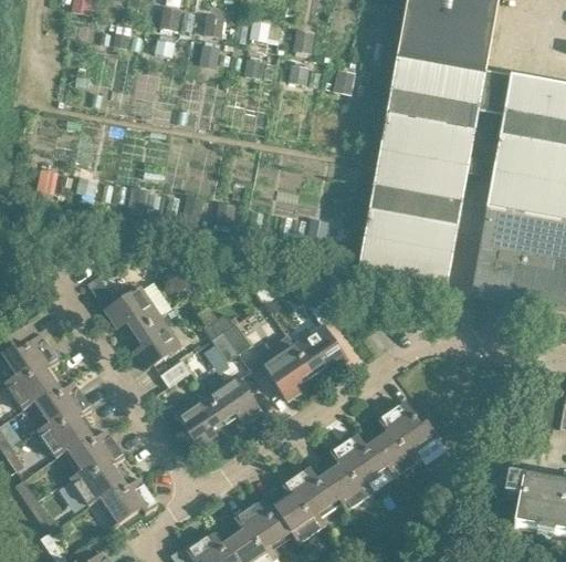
[(73,0),(72,11),(91,14),(93,0),(73,0)]
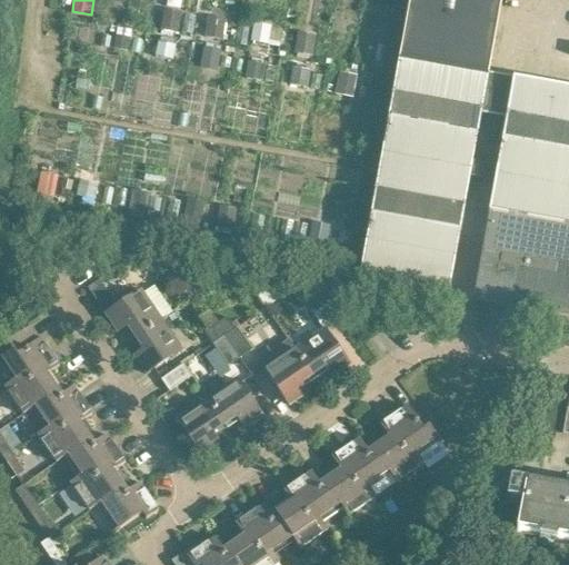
[(493,178),(489,208),(568,221),(568,85),(512,75),(497,164),(472,159),(500,0),(407,0),(360,267),(359,275),(362,276),(431,288),(448,291),(469,174),(493,178)]
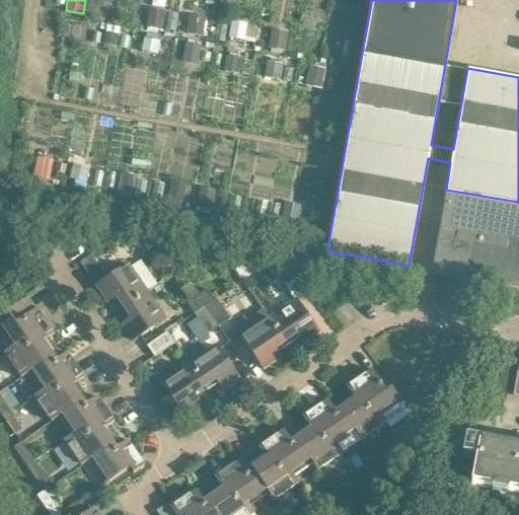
[(150,3),(147,22),(164,25),(167,5),(150,3)]
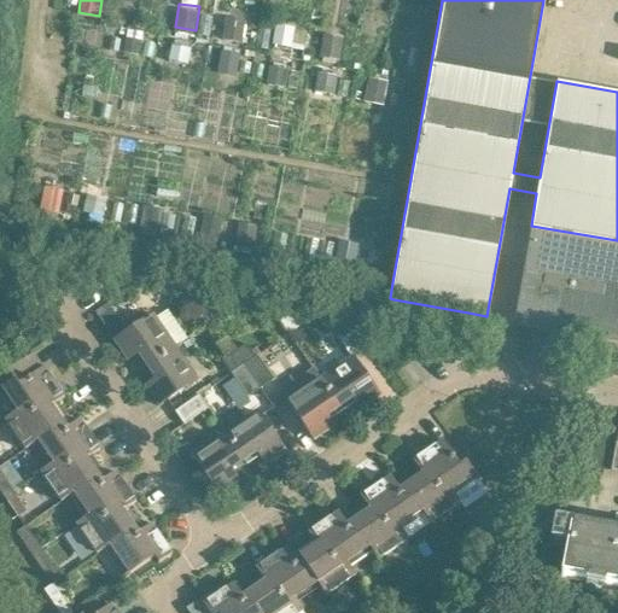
[(226,15),(222,38),(242,41),(246,18),(226,15)]
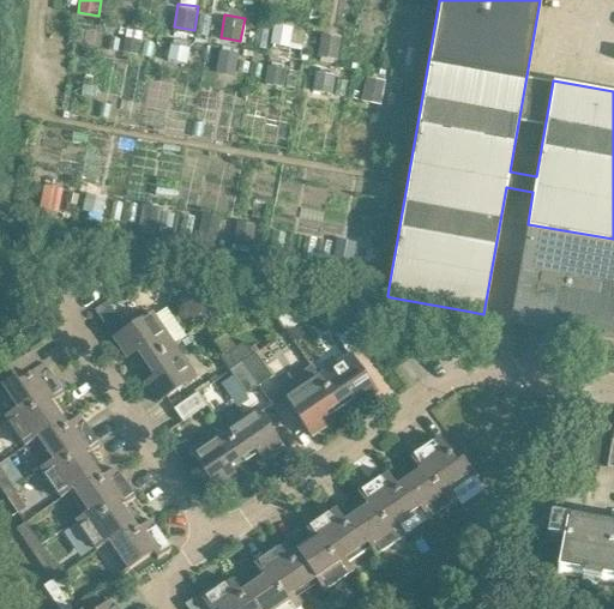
[(272,24),(269,47),(289,50),(293,26),(272,24)]
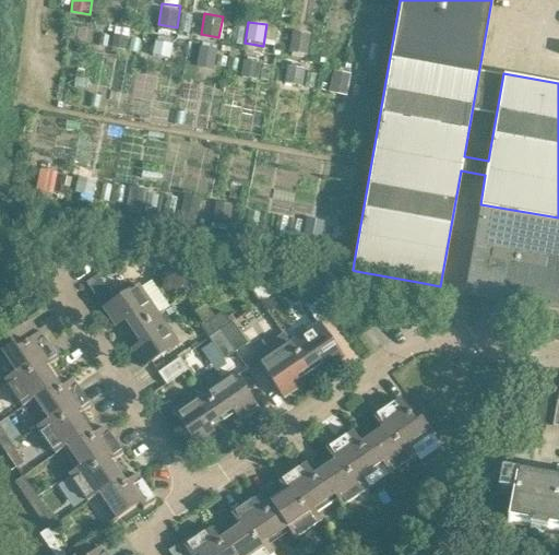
[(292,28),(288,50),(307,52),(310,32),(292,28)]
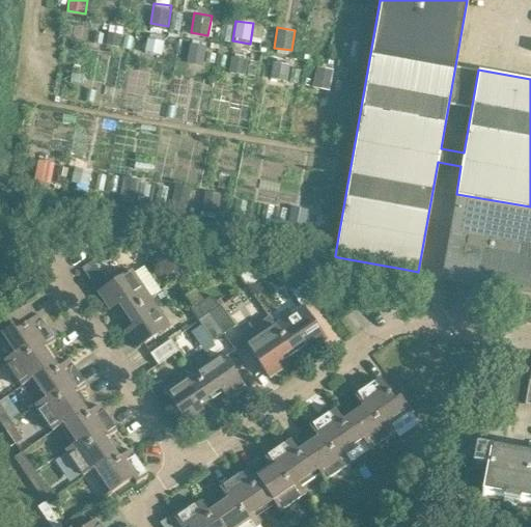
[(146,34),(143,50),(161,52),(163,37),(146,34)]
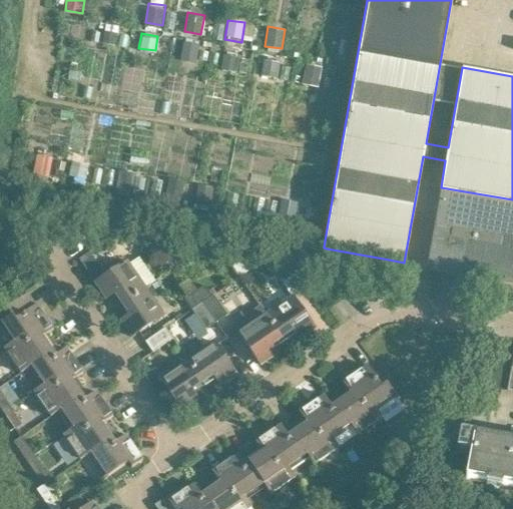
[(183,39),(180,58),(197,61),(200,41),(183,39)]
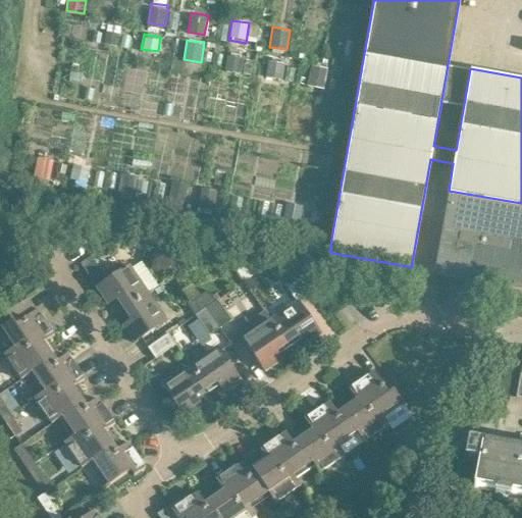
[(225,53),(222,72),(240,75),(243,55),(225,53)]
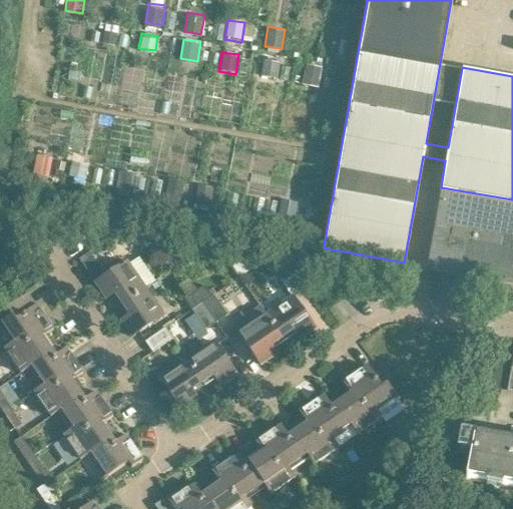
[(280,59),(263,56),(260,72),(278,75),(280,59)]
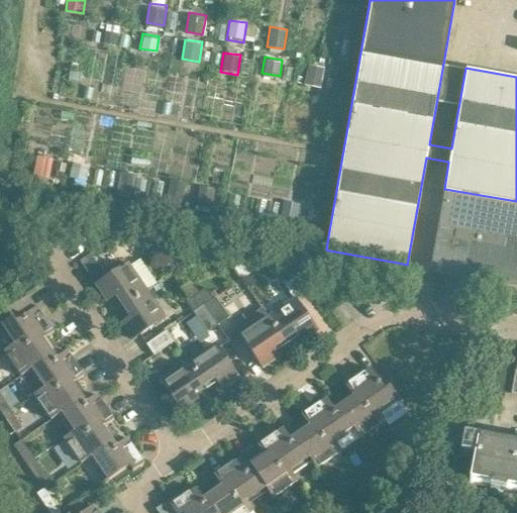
[(307,63),(304,83),(320,86),(324,66),(307,63)]
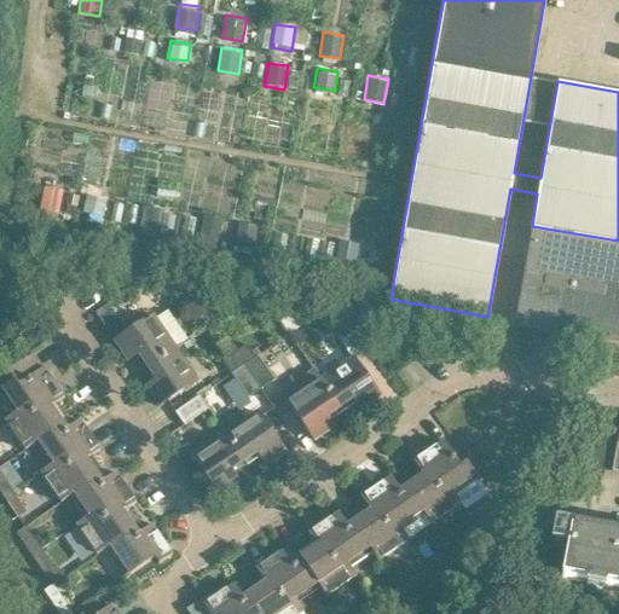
[(42,183),(38,215),(57,218),(61,186),(42,183)]
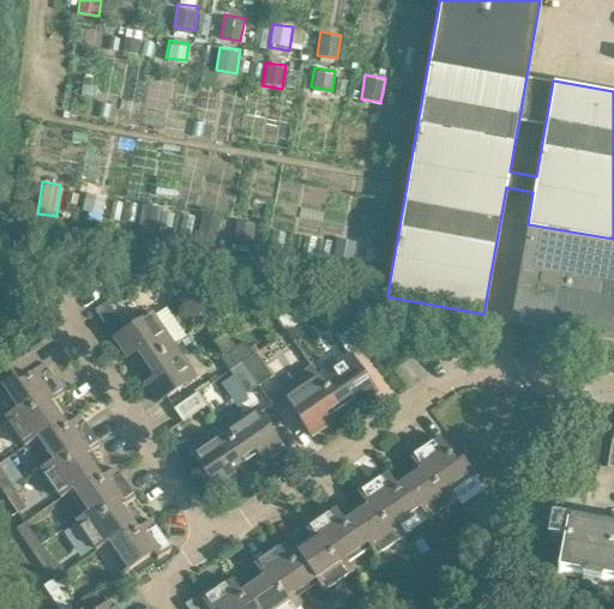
[(613,337),(613,239),(528,224),(510,319),(613,337)]
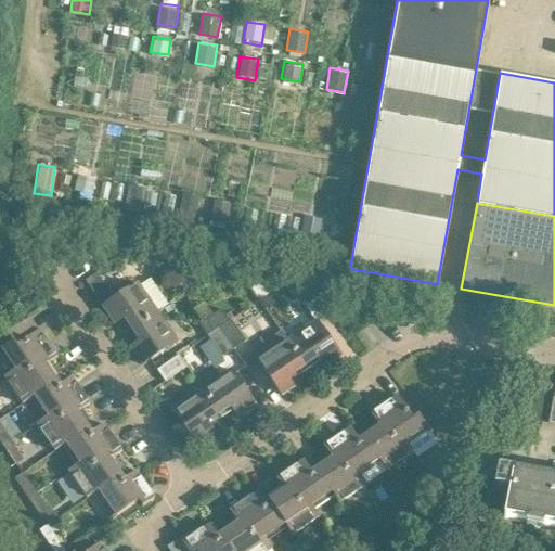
[(299,213),(297,226),(312,228),(313,215),(299,213)]
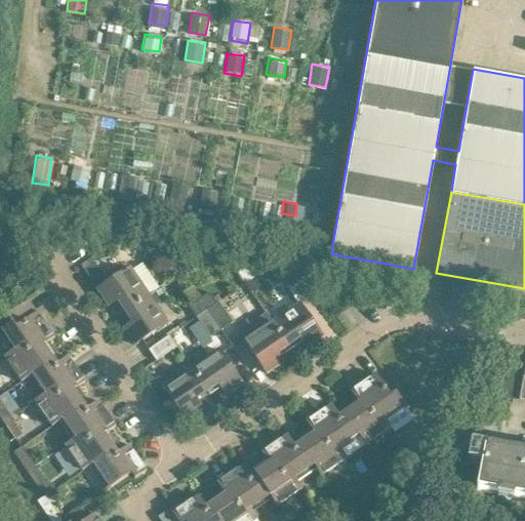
[(90,255),(81,263),(94,281),(104,274),(90,255)]
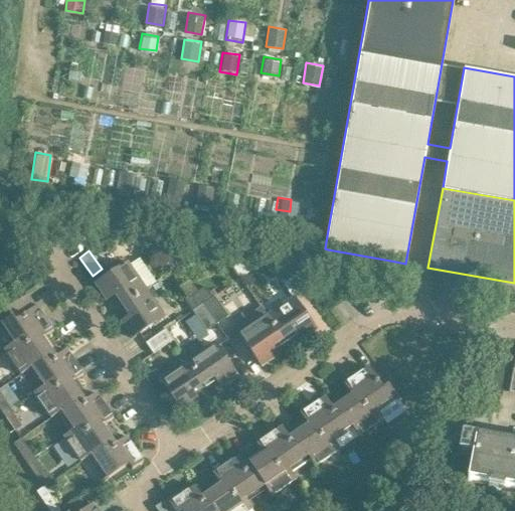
[(258,264),(228,258),(240,276),(258,264)]
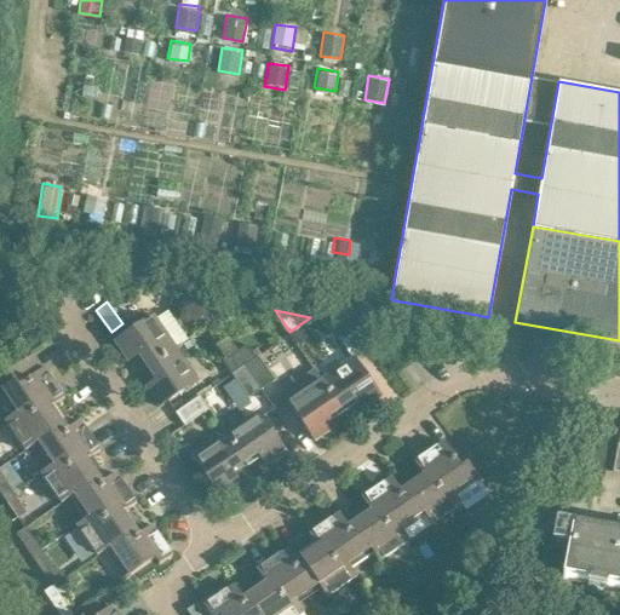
[(130,329),(119,337),(115,339),(128,358),(138,351),(148,365),(176,345),(154,312),(130,329)]
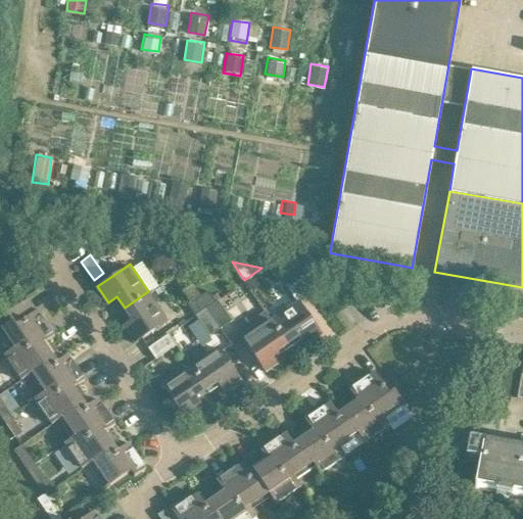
[(295,297),(307,289),(301,280),(297,274),(277,270),(295,297)]
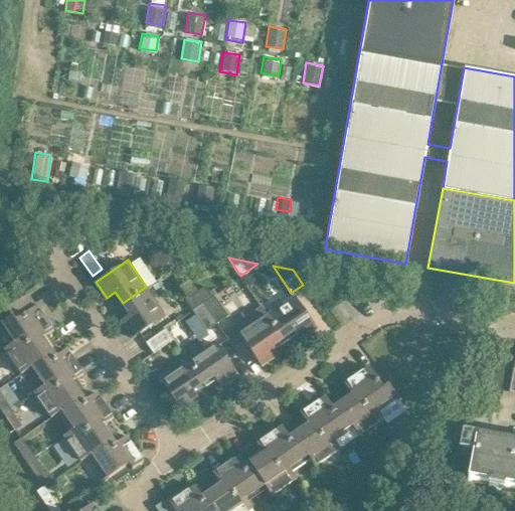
[(202,302),(212,296),(204,285),(186,298),(193,308),(202,302)]
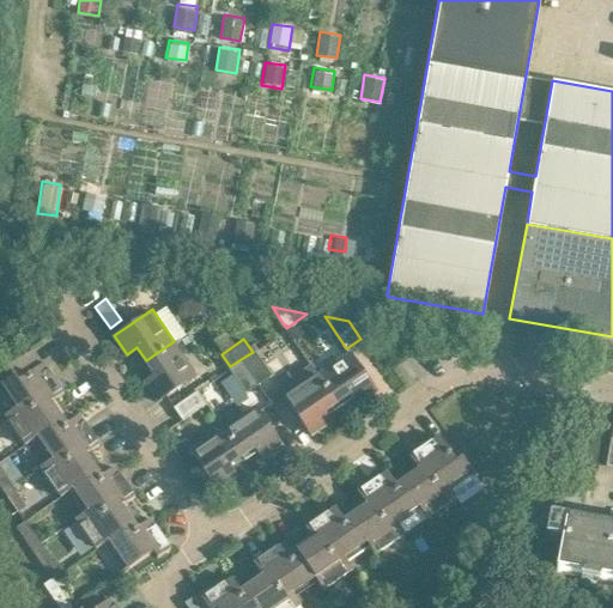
[(584,339),(584,340),(581,359),(594,362),(598,341),(584,339)]
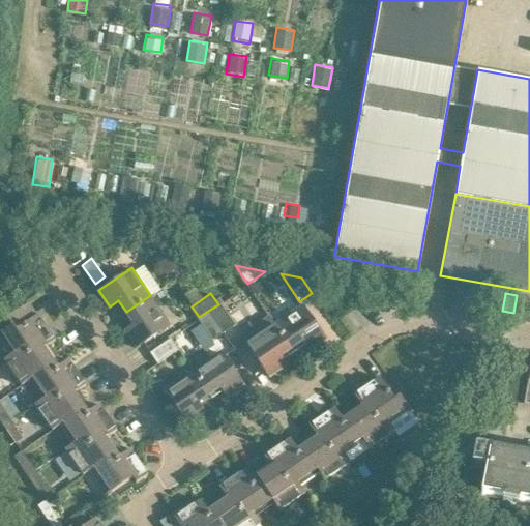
[(513,318),(526,320),(529,299),(529,295),(519,294),(513,318)]
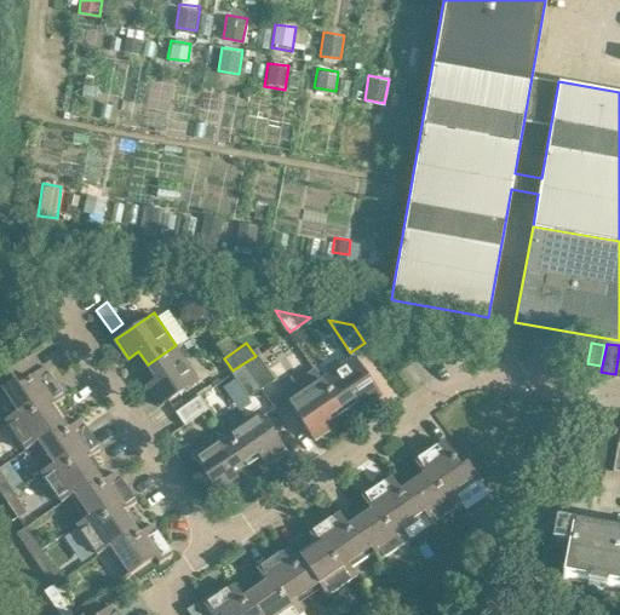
[(197,377),(176,345),(148,365),(156,377),(145,384),(159,403),(197,377)]
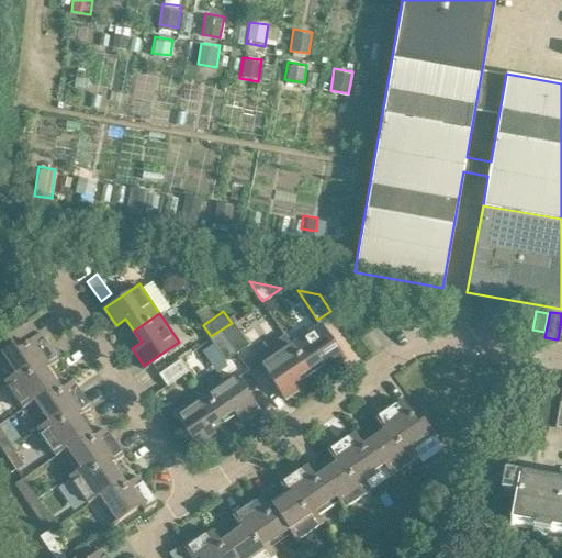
[(12,342),(0,349),(0,352),(2,352),(17,371),(15,372),(19,378),(44,361),(47,366),(58,358),(40,331),(40,332),(30,319),(25,321),(7,334),(12,342)]
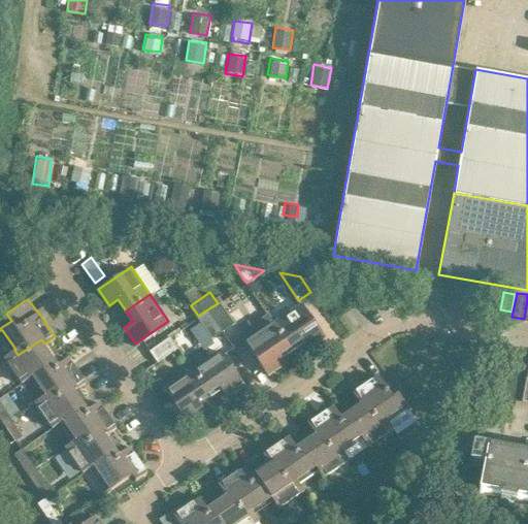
[(218,303),(207,309),(222,330),(234,322),(220,301),(218,303)]
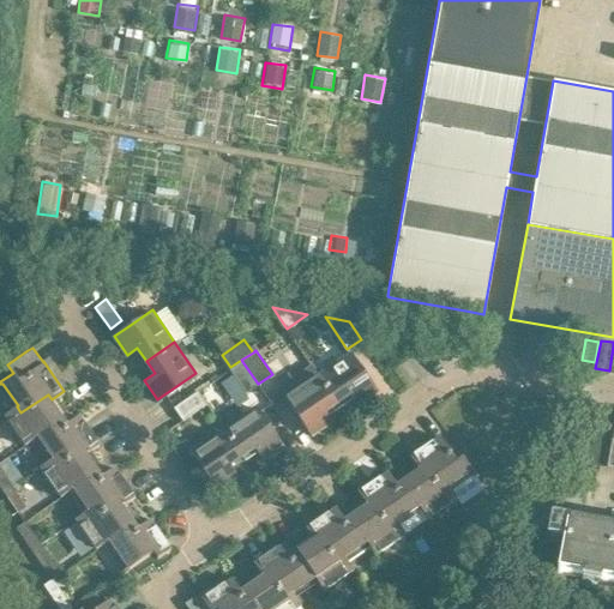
[(350,351),(318,374),(337,402),(350,392),(357,403),(375,390),(350,351)]
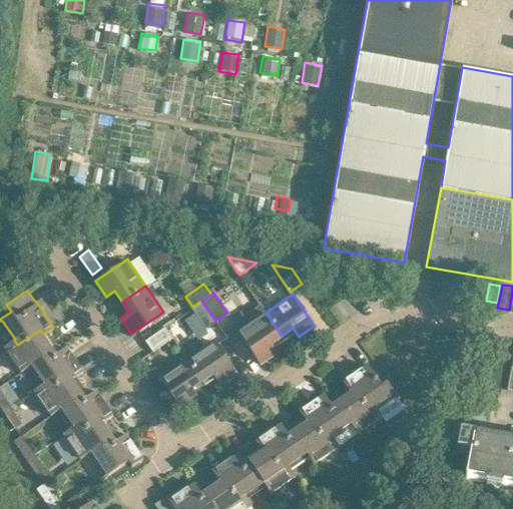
[(201,301),(192,307),(194,311),(205,327),(215,321),(201,301)]
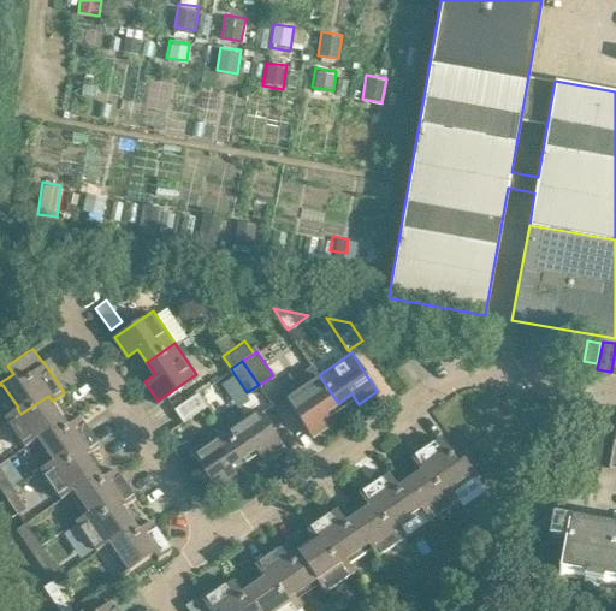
[(312,365),(280,386),(313,434),(332,421),(325,411),(338,403),(319,375),(312,365)]
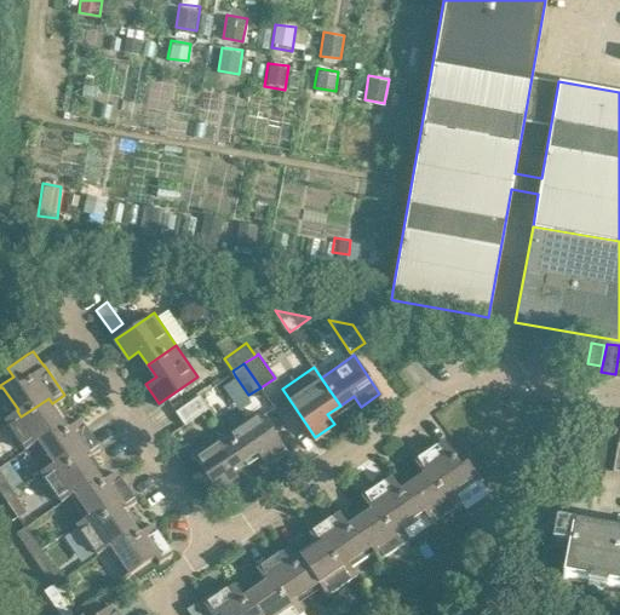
[(184,423),(208,407),(200,394),(176,409),(184,423)]
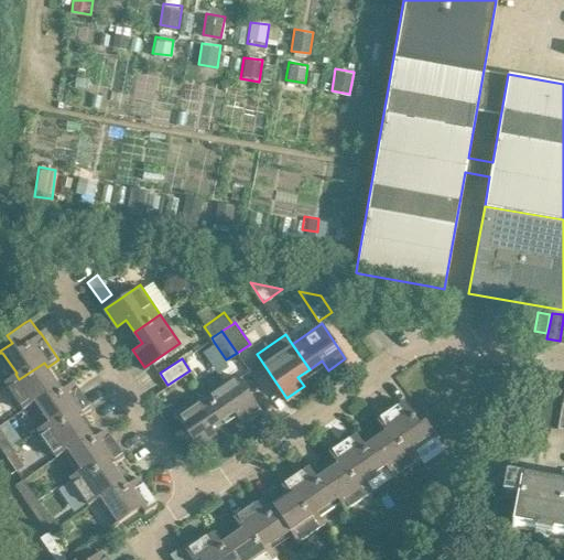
[(23,409),(34,400),(45,392),(49,398),(62,389),(61,388),(47,367),(44,363),(19,379),(15,374),(4,381),(23,409)]
